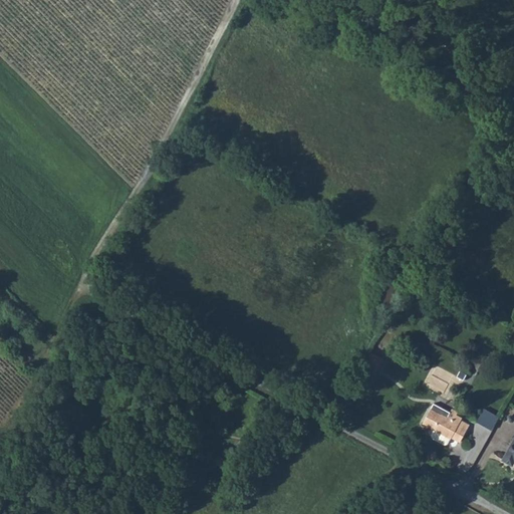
[(369,357),(379,363),(381,358),(372,353),(369,357)]
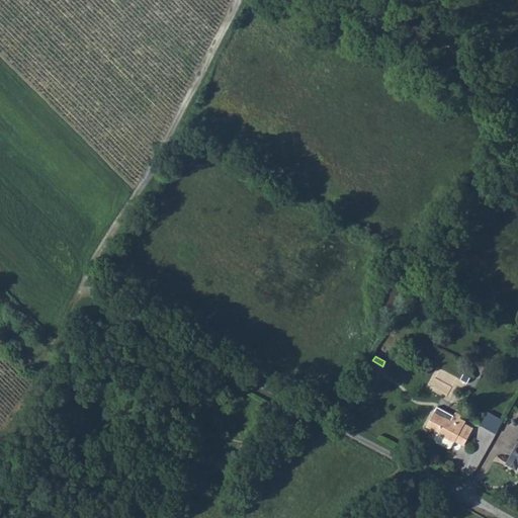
[(372,360),(366,371),(376,376),(382,366),(372,360)]
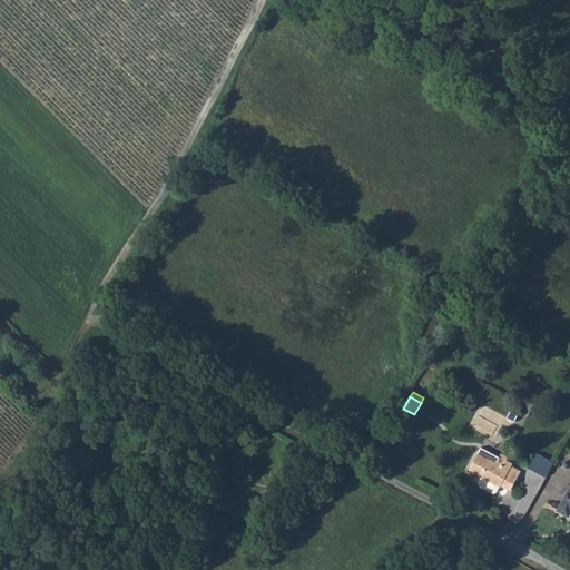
[(469,468),(481,473),(482,474),(483,475),(481,481),(482,484),(494,491),(498,490),(501,483),(510,488),(520,470),(510,465),(512,462),(505,459),(508,455),(501,452),(502,450),(484,440),(469,468)]
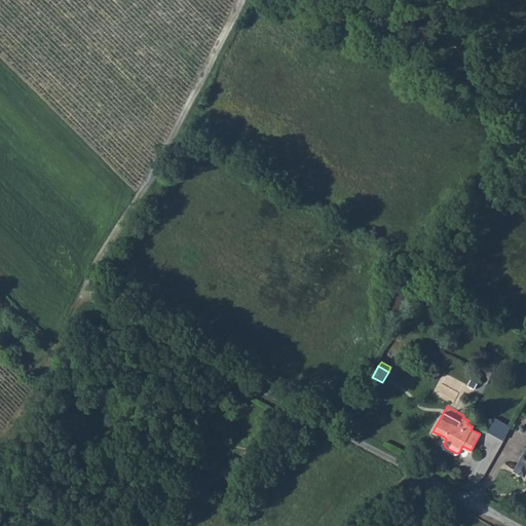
[(515,426),(499,418),(492,431),(508,440),(515,426)]
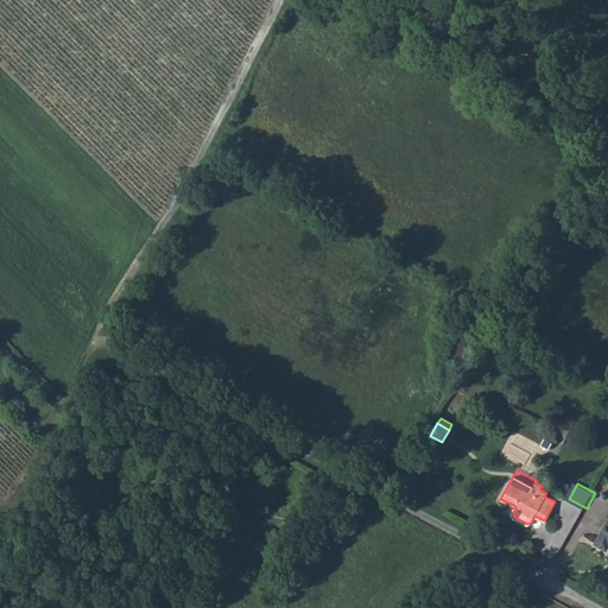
[(607,519),(595,544),(605,549),(607,544),(607,519)]
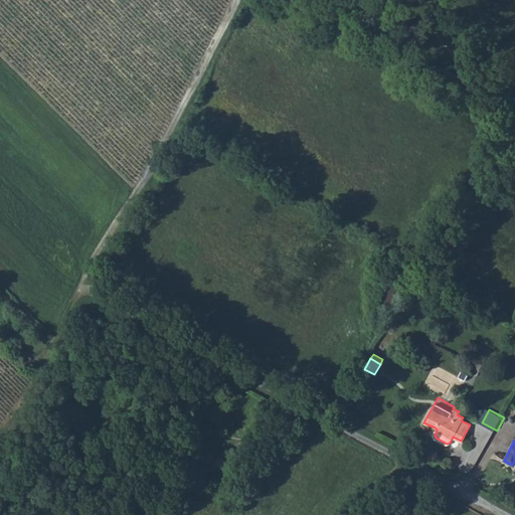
[(419,514),(400,500),(391,513),(393,514),(419,514)]
